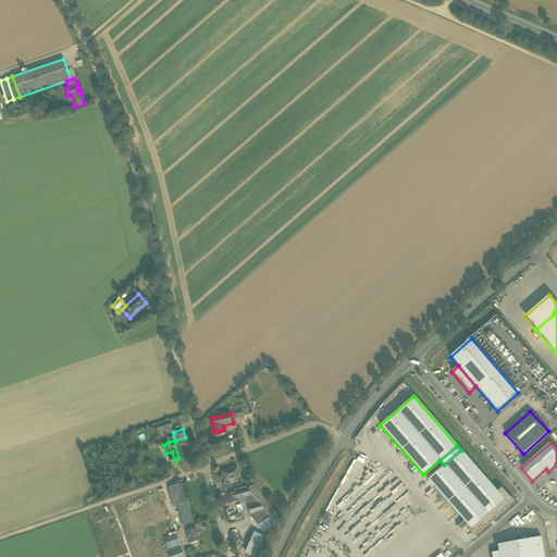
[(496,492),(461,450),(444,465),(428,480),(471,529),(504,500),(496,492)]
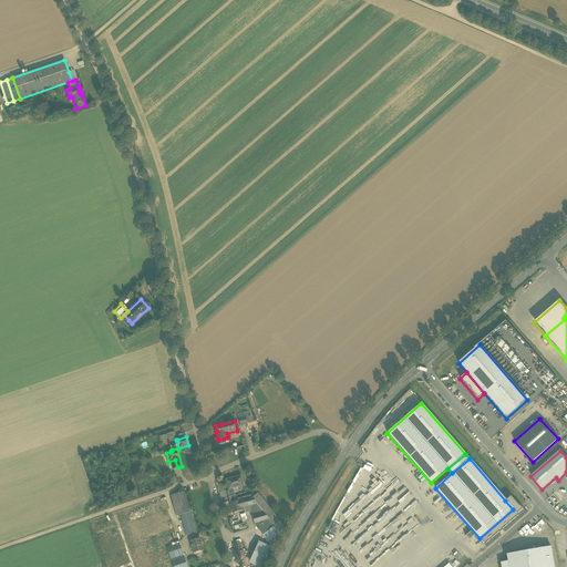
[(240,476),(226,480),(228,491),(237,487),(244,486),(240,476)]
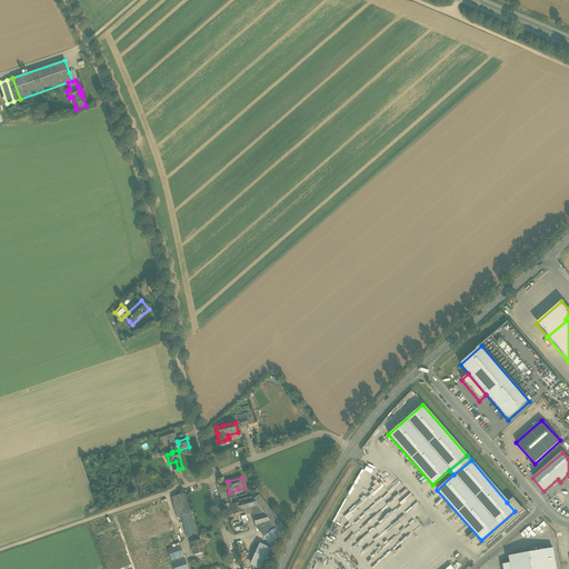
[(238,489),(229,492),(230,493),(228,493),(229,499),(235,498),(236,497),(236,495),(239,493),(238,489)]
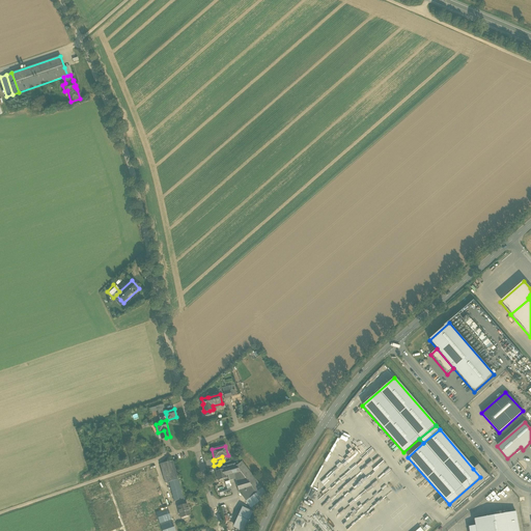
[(172,460),(160,464),(165,483),(169,482),(174,480),(177,479),(172,460)]
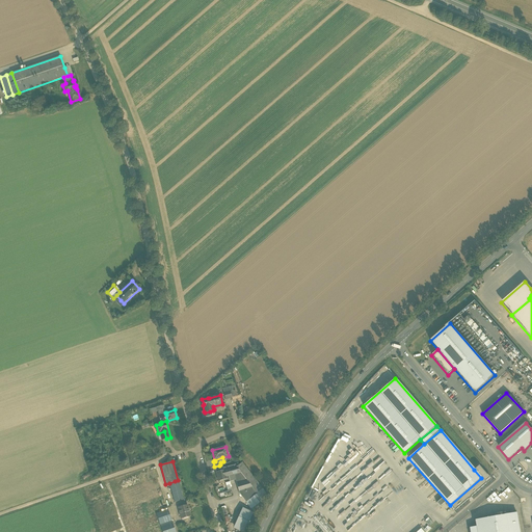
[(268,497),(242,462),(241,463),(238,466),(236,467),(241,473),(234,475),(239,494),(254,489),(258,495),(262,501),(268,497)]
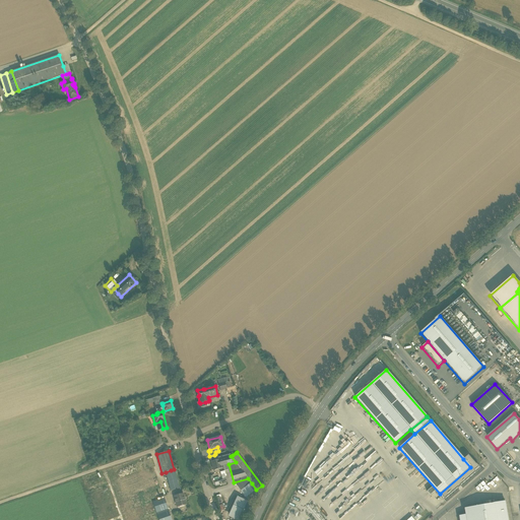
[(149,455),(106,470),(111,483),(116,500),(117,502),(121,513),(123,519),(172,519),(168,509),(163,511),(157,498),(164,496),(149,455)]
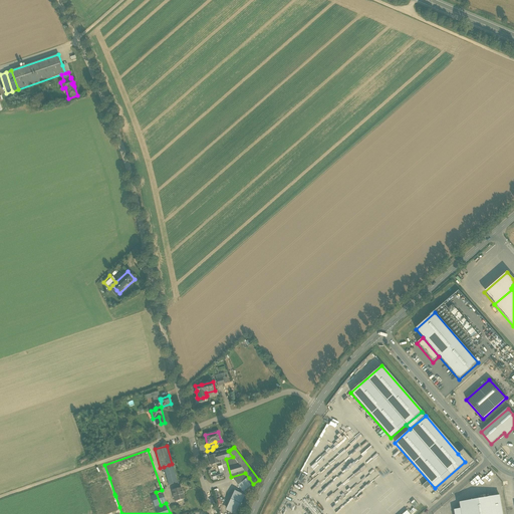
[(465,462),(435,488),(439,494),(452,482),(453,483),(455,480),(470,467),(470,468),(475,464),(471,459),(470,459),(463,450),(458,454),(465,462)]
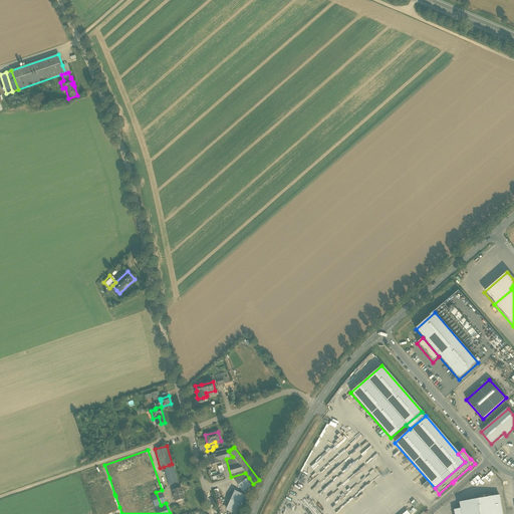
[(219,452),(213,454),(214,455),(209,457),(211,465),(219,463),(219,461),(226,459),(233,457),(228,451),(220,454),(219,452)]
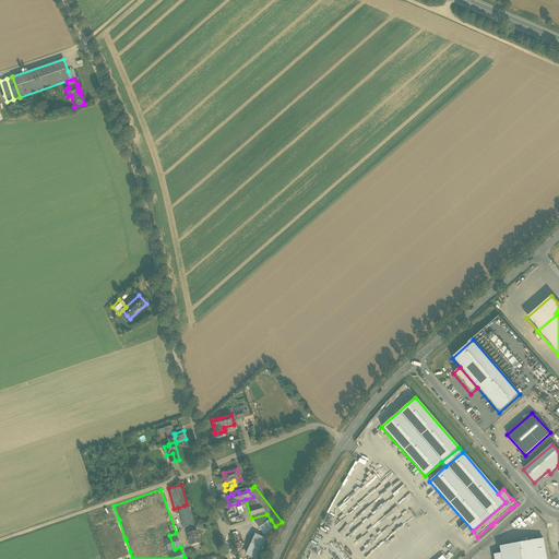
[(187,504),(183,506),(186,516),(187,520),(189,526),(192,525),(187,504)]
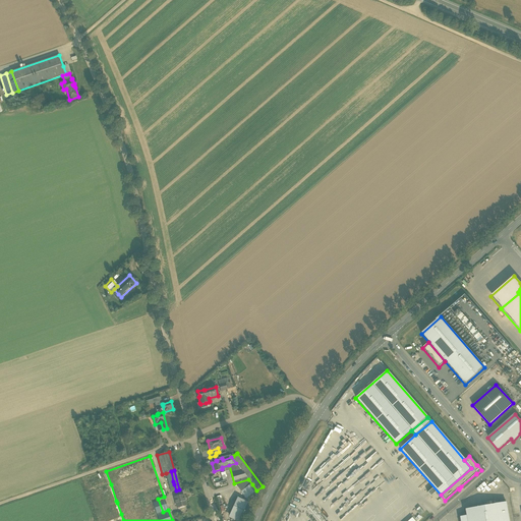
[(486,485),(483,481),(478,486),(483,491),(485,489),(488,493),(491,489),(494,491),(503,484),(497,477),(486,485)]
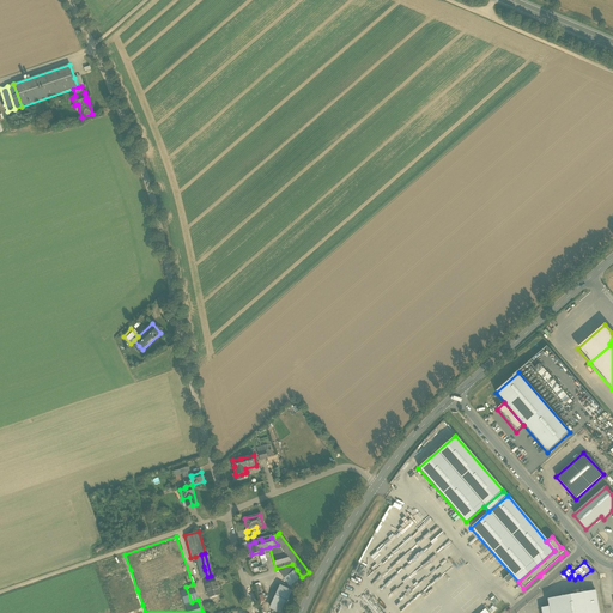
[(292,564),(275,569),(284,578),(293,571),(295,572),(297,570),(292,564)]
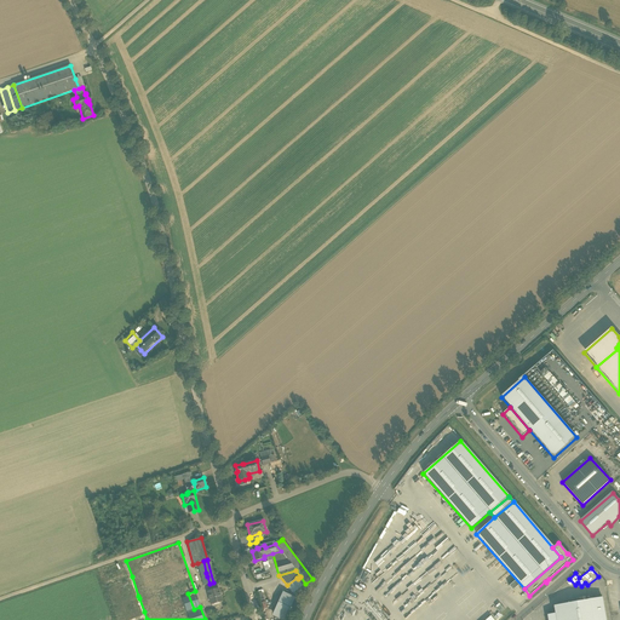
[(298,579),(297,578),(287,585),(293,593),(305,584),(300,577),(298,579)]
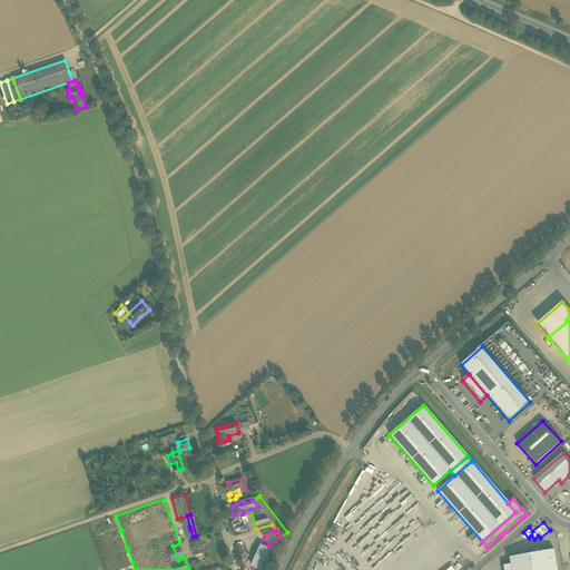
[(200,541),(190,544),(194,556),(204,553),(200,541)]
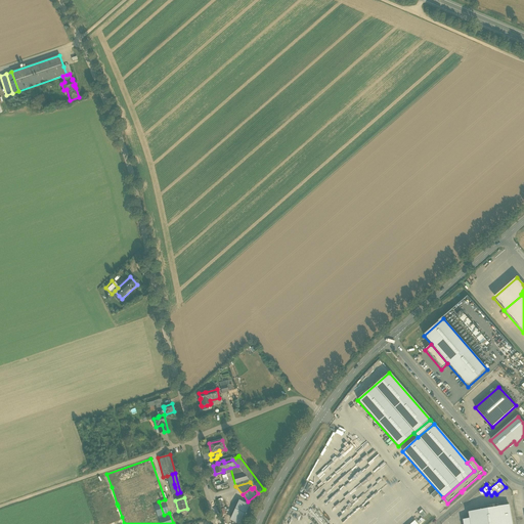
[(165,499),(159,501),(164,515),(169,513),(165,499)]
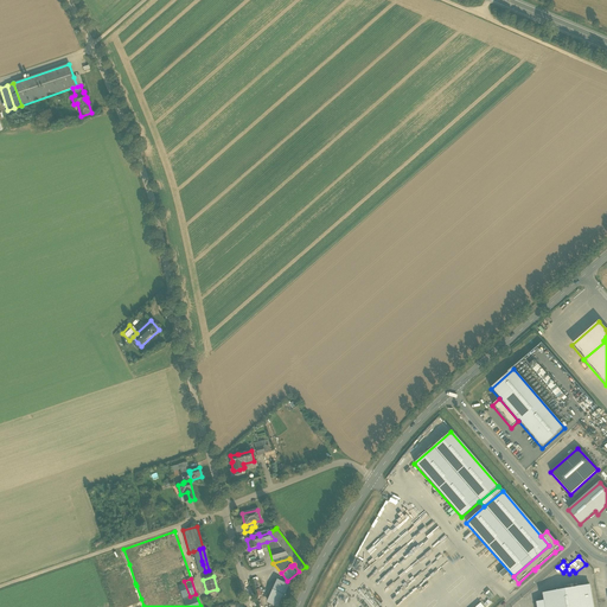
[(275,579),(264,602),(275,606),(278,606),(288,585),(275,579)]
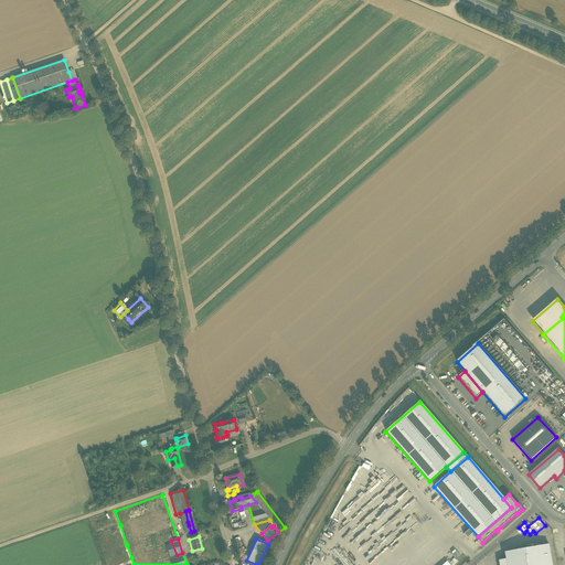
[(511,552),(512,564),(552,564),(550,545),(511,552)]
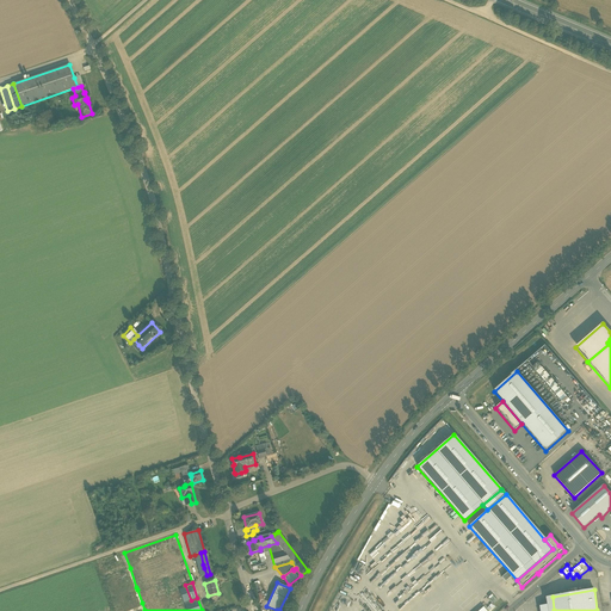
[(475,593),(461,606),(463,609),(477,596),(475,593)]
